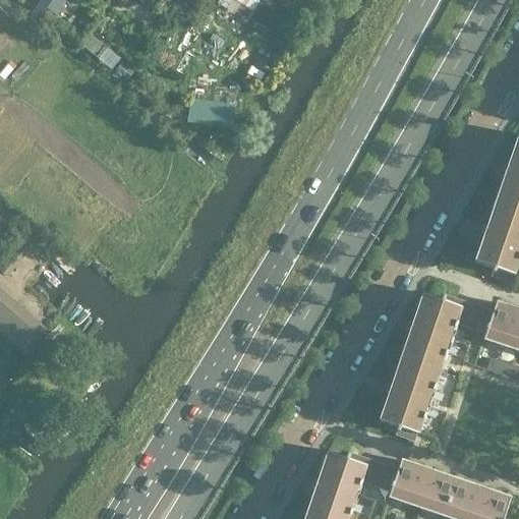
[(68,0),(41,0),(40,1),(58,14),(68,0)]
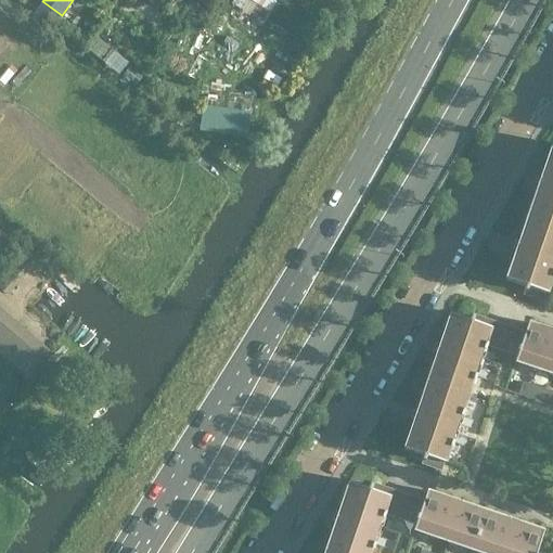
[(255,17),(255,18),(265,24),(272,12),(271,11),(277,2),(273,0),(233,0),(233,1),(244,8),(242,10),(247,13),(248,13),(251,14),(249,15),(253,16),(255,17)]
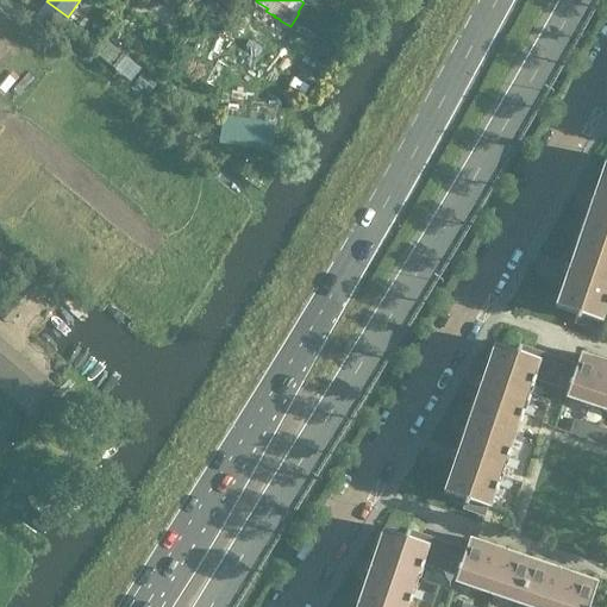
[(129,56),(108,39),(107,38),(93,56),(107,67),(111,63),(149,94),(158,81),(129,57),(129,56)]
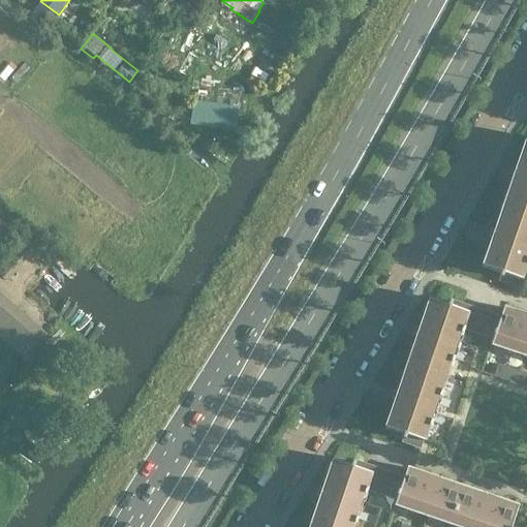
[(226,89),(223,107),(202,104),(198,124),(241,129),(246,92),(226,89)]
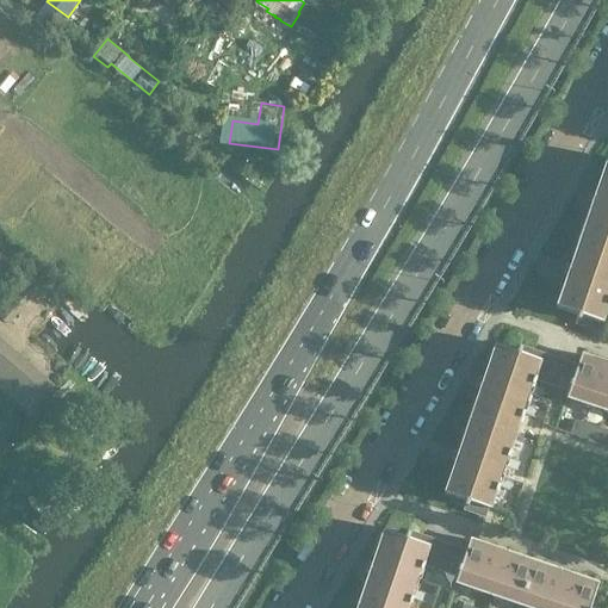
[(607,161),(595,198),(583,231),(607,240),(607,161)]
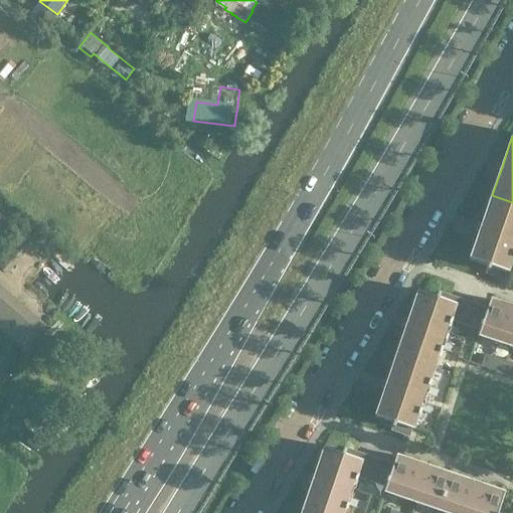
[(512,202),(492,195),(471,258),(488,264),(487,267),(488,268),(487,271),(505,278),(512,254),(512,202)]
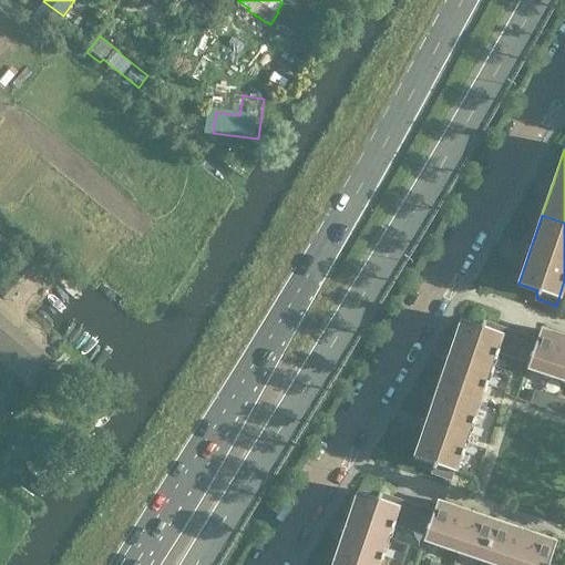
[(0,311),(0,358),(29,382),(51,357),(0,311)]
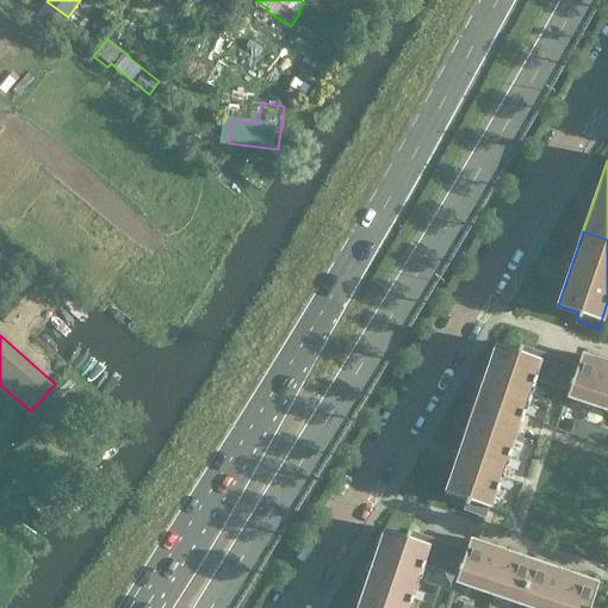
[(497,343),(484,383),(471,419),(514,433),(534,377),(543,349),(522,343),(521,346),(520,346),(517,351),(497,343)]
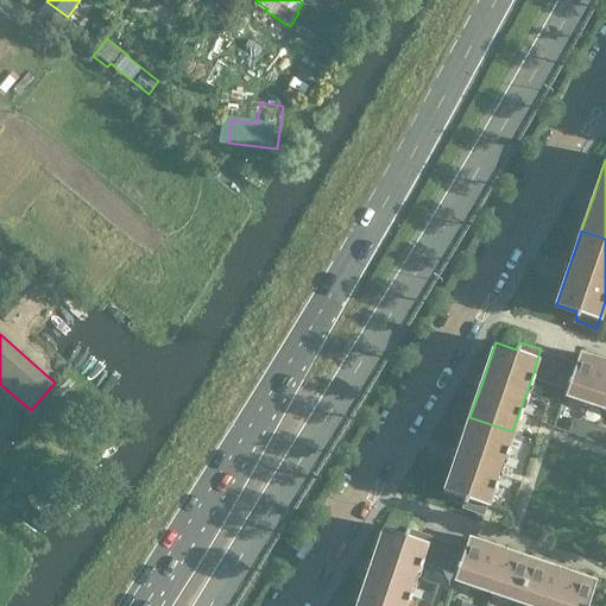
[(541,348),(532,376),(544,379),(554,353),(541,348)]
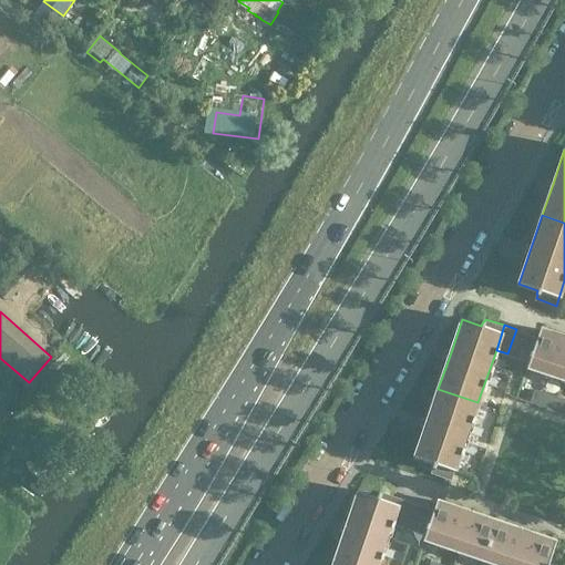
[(538,337),(530,362),(528,367),(564,378),(564,335),(542,328),(538,337)]
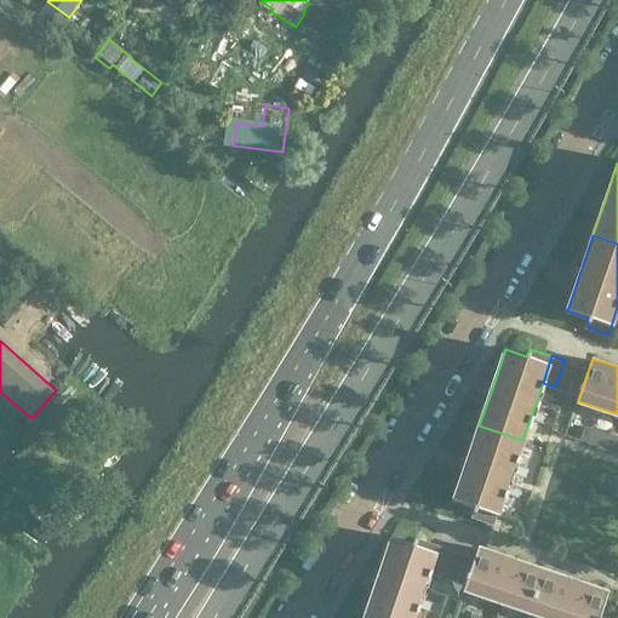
[(565,360),(555,387),(567,392),(577,364),(565,360)]
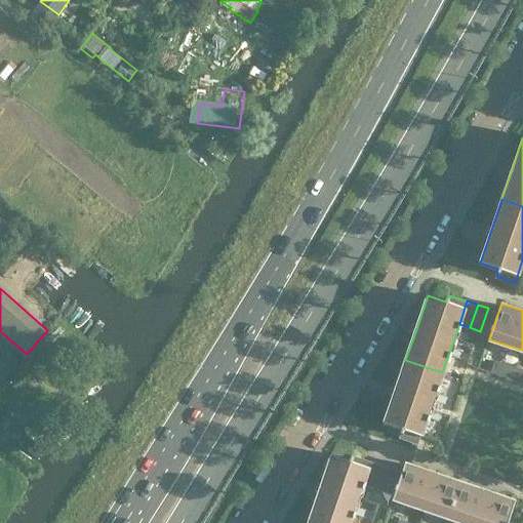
[(488,308),(480,331),(490,335),(498,312),(488,308)]
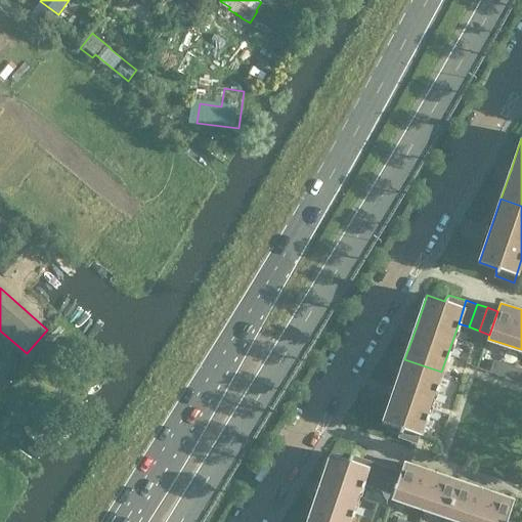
[(404,359),(383,423),(400,429),(398,433),(400,434),(399,437),(418,443),(441,372),(404,359)]
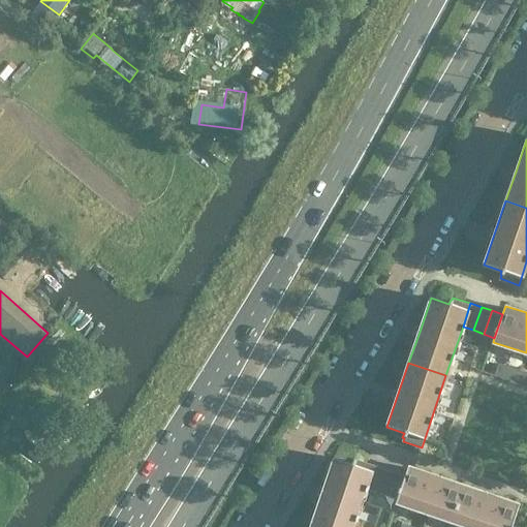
[(506,367),(499,364),(496,373),(503,376),(506,367)]
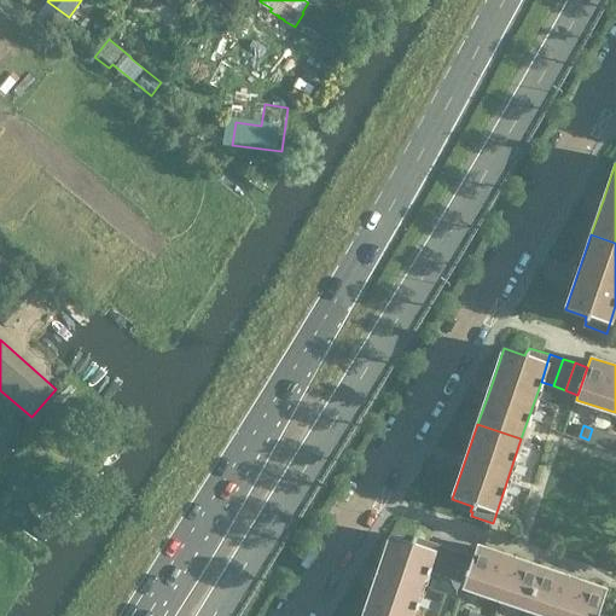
[(600,431),(592,429),(588,440),(597,442),(600,431)]
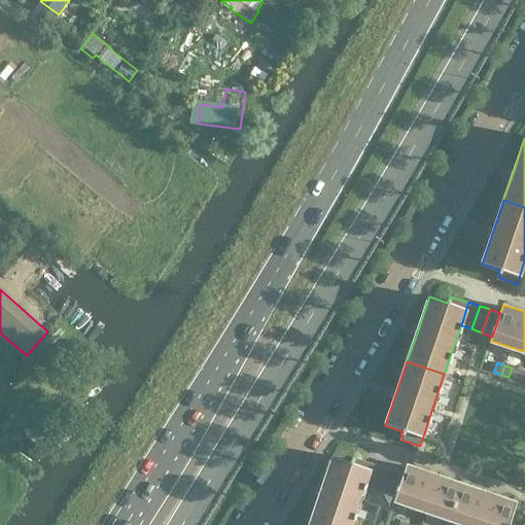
[(519,371),(512,368),(509,377),(516,380),(519,371)]
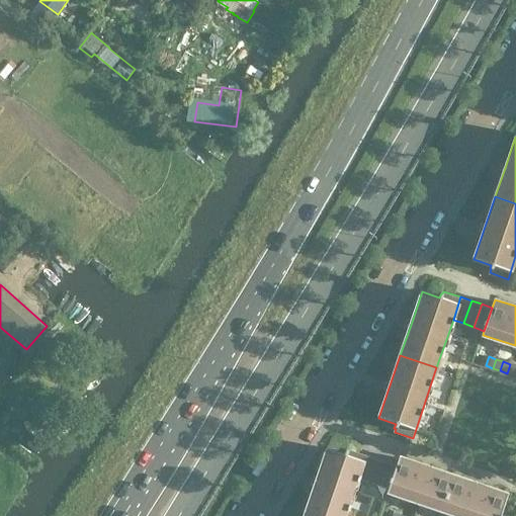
[(515,365),(510,364),(507,373),(514,375),(515,372),(515,365)]
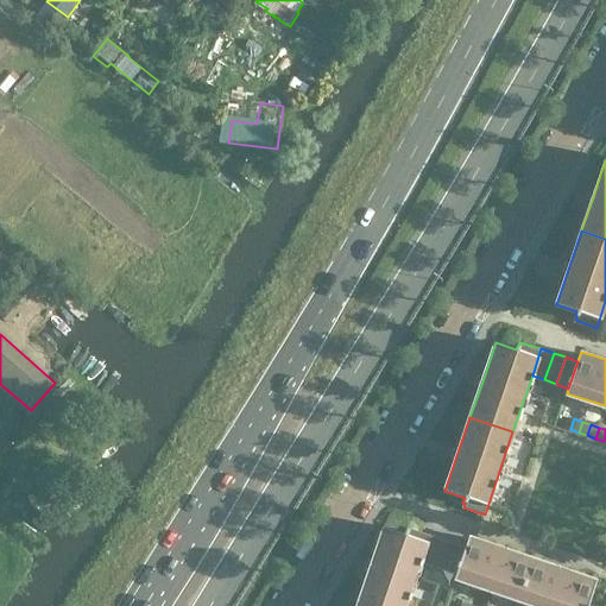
[(384,528),(372,565),(359,601),(372,605),(405,605),(421,562),(430,535),(409,526),(408,530),(406,529),(404,534),(384,528)]
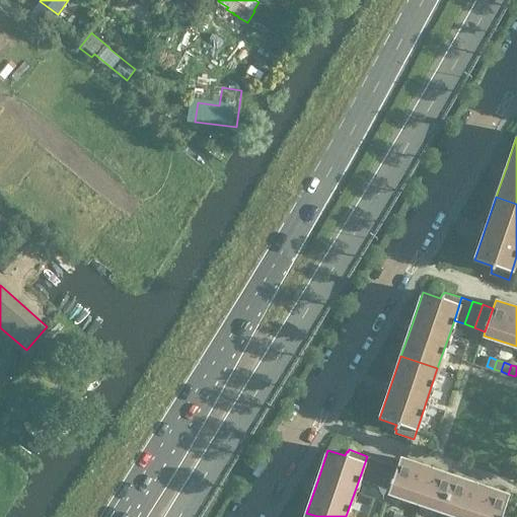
[(367,456),(359,479),(369,483),(377,459),(367,456)]
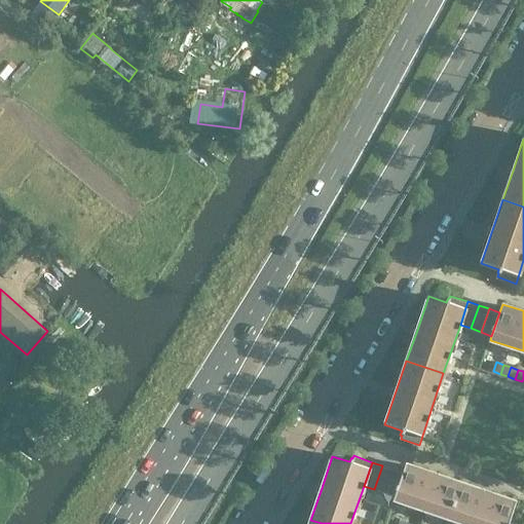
[(402,473),(395,495),(393,499),(449,519),(461,483),(405,464),(402,473)]
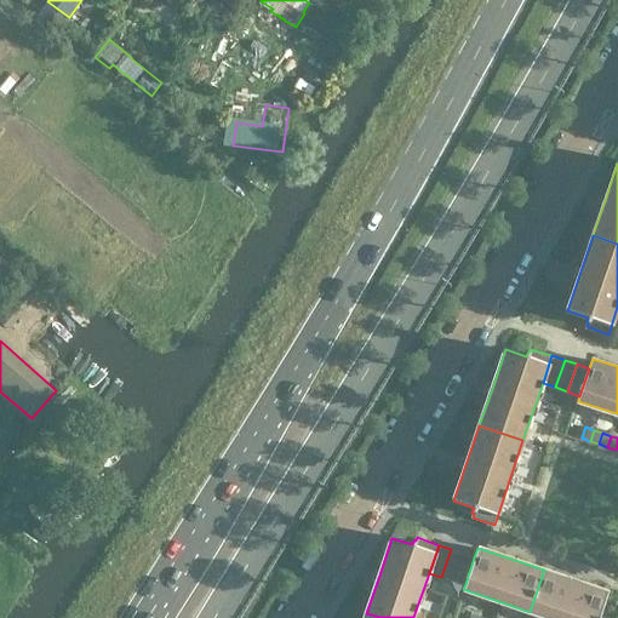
[(451,549),(441,577),(453,581),(463,553),(451,549)]
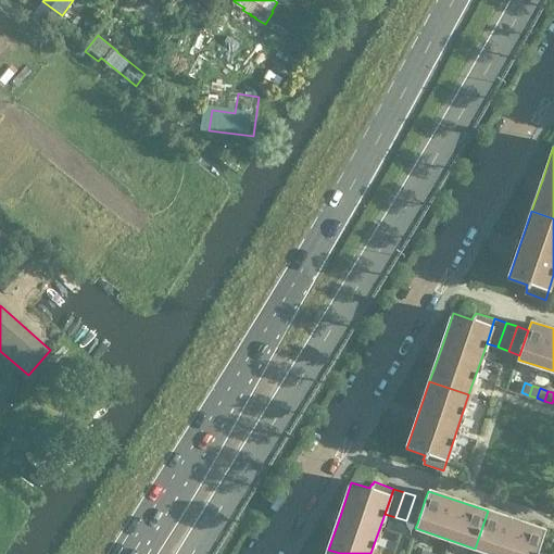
[(415,495),(406,520),(417,524),(425,500),(415,495)]
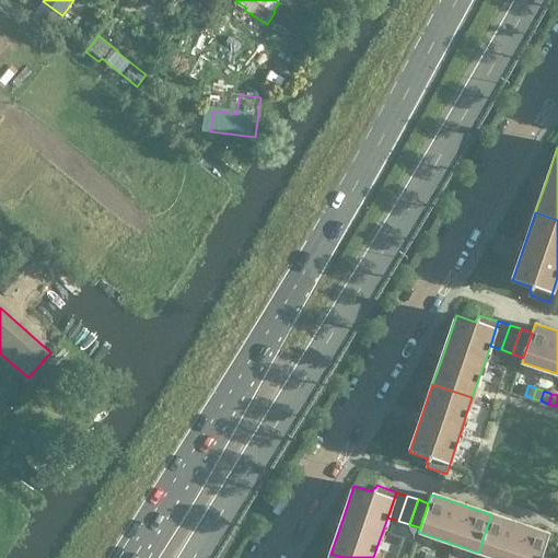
[(478,553),(493,557),(542,557),(550,535),(491,514),(478,553)]
